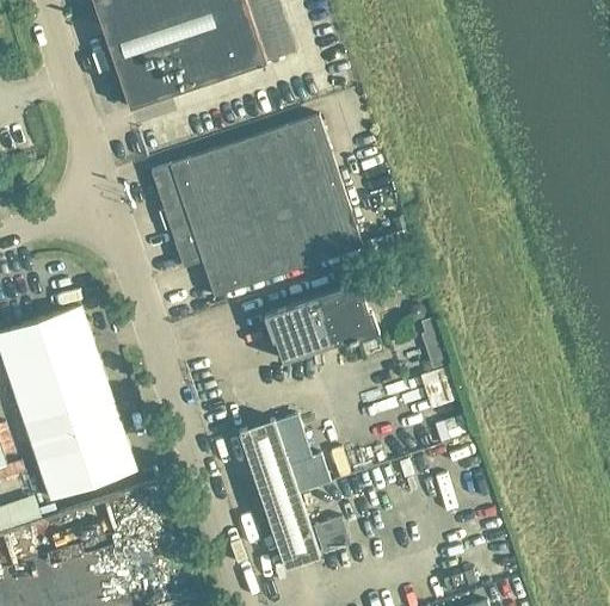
[(277,0),(91,0),(129,111),(266,65),(296,55),(277,0)]
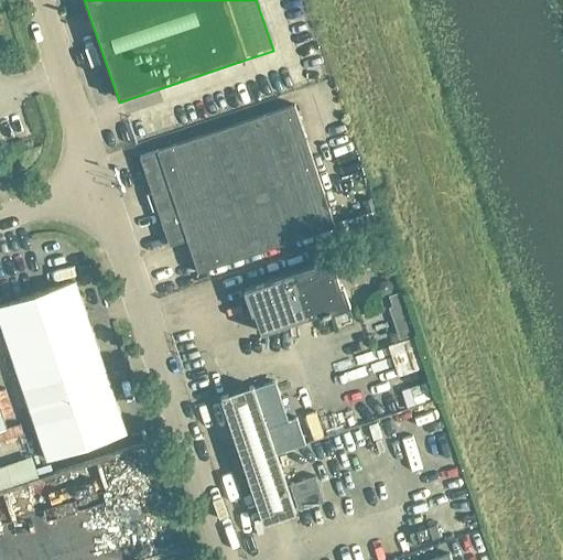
[(335,230),(294,108),(139,160),(169,249),(186,244),(197,276),(335,230)]
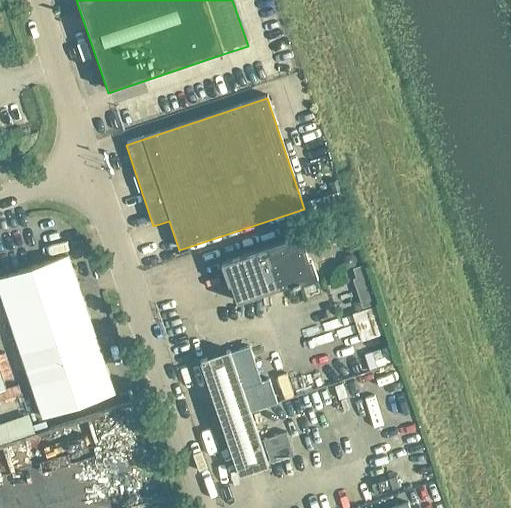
[(336,183),(328,185),(332,196),(339,193),(336,183)]
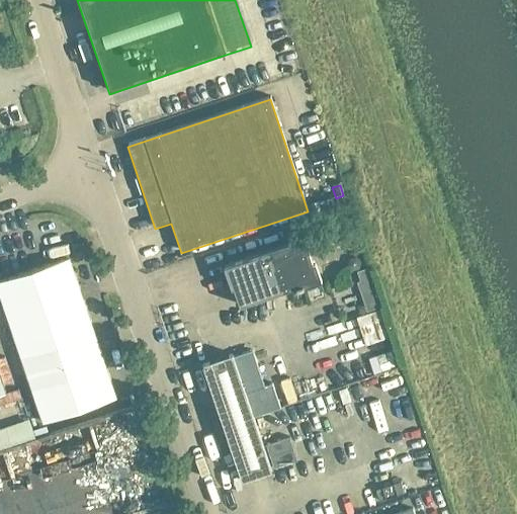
[(312,266),(304,240),(294,242),(295,245),(224,268),(226,276),(229,276),(239,308),(296,289),(296,291),(321,283),(315,265),(312,266)]
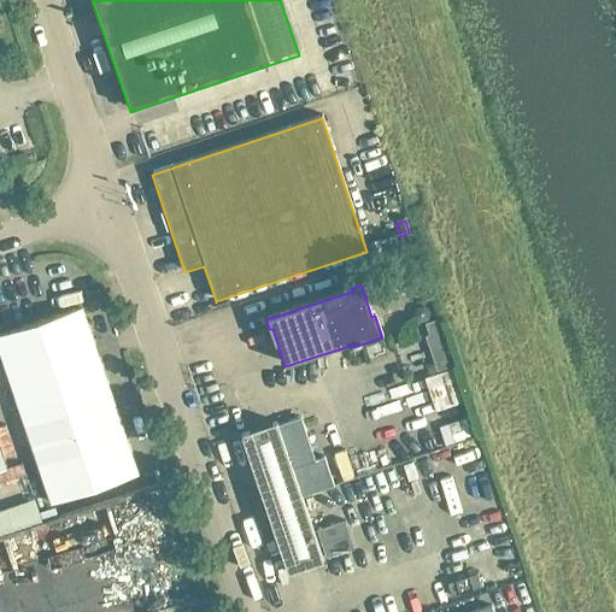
[(110,394),(81,310),(0,337),(0,357),(22,423),(110,394)]
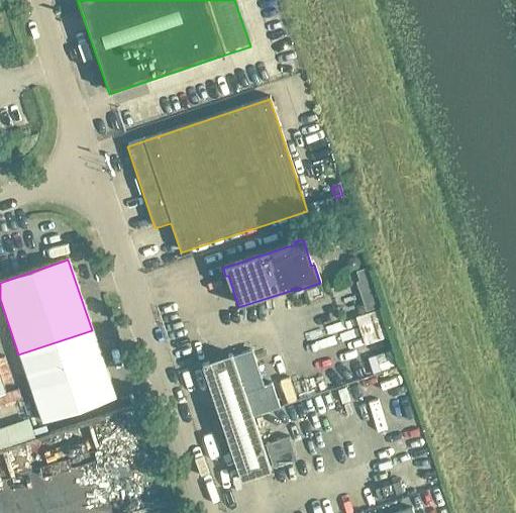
[(115,400),(92,330),(18,354),(42,425),(115,400)]
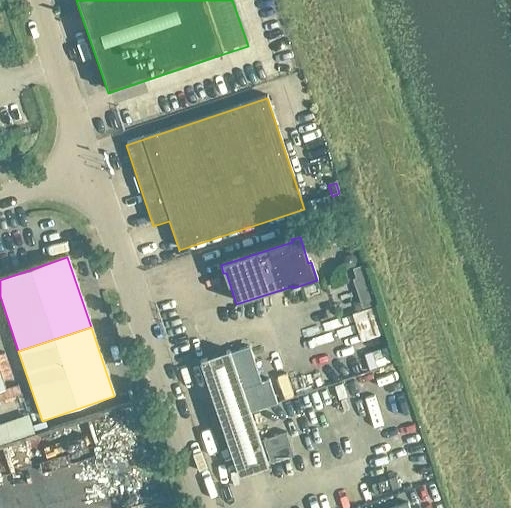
[(268,383),(261,385),(249,349),(230,356),(229,353),(199,363),(238,478),(268,468),(250,415),(276,406),(268,383)]
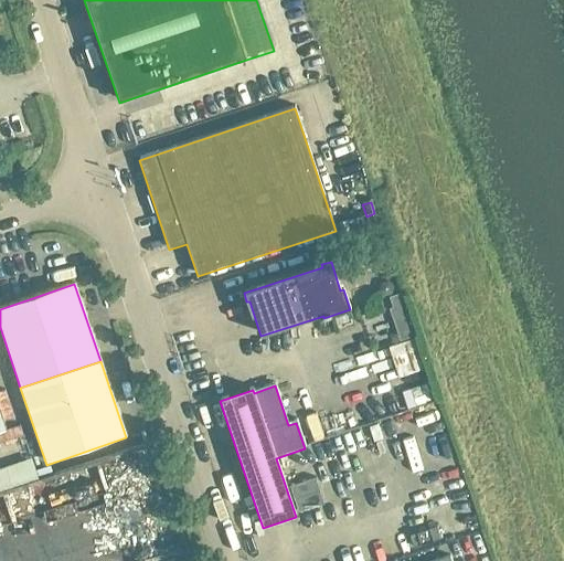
[(289,490),(298,516),(323,507),(315,482),(289,490)]
